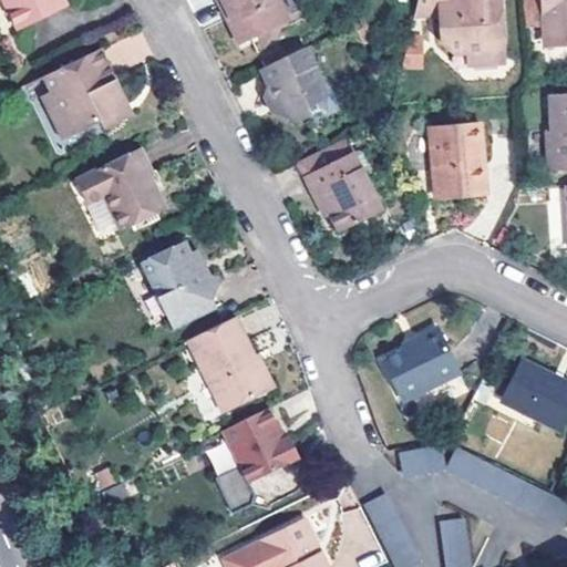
[(0,0),(0,7),(12,31),(61,6),(59,0),(0,0)]
